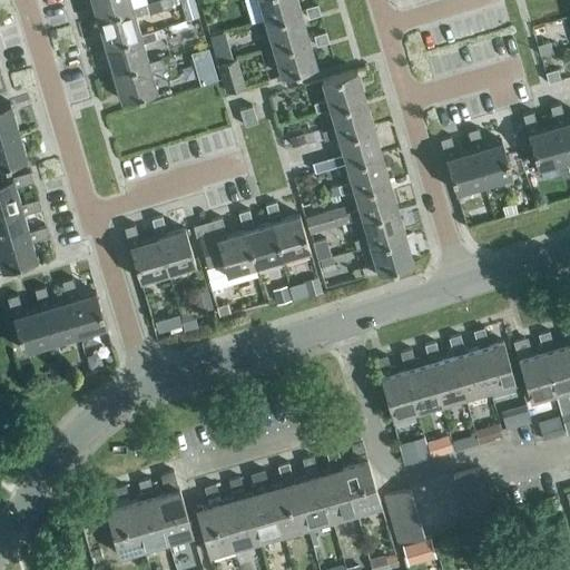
[(131,8),(130,8),(128,0),(90,0),(96,19),(131,8)]
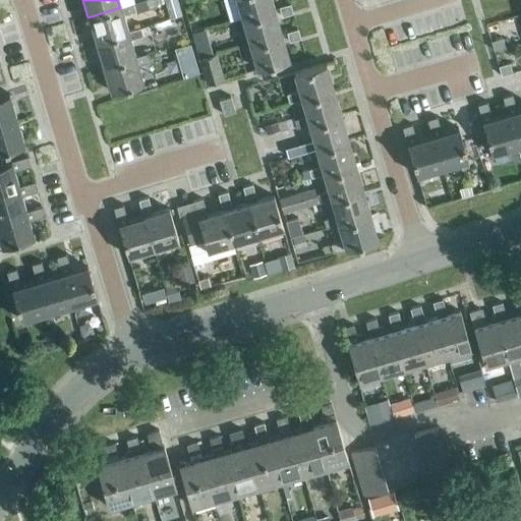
[(142,0),(133,3),(135,11),(159,5),(157,0),(142,0)]
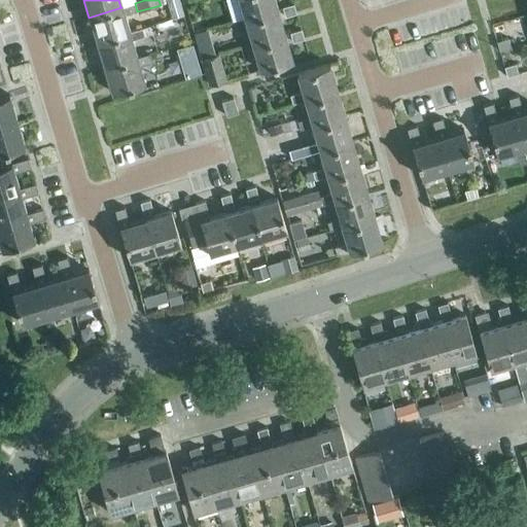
[(177,0),(165,0),(171,22),(182,19),(177,0)]
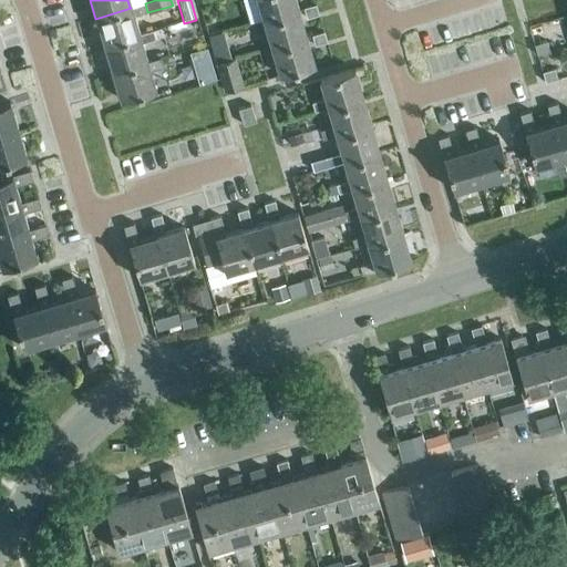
[(256,0),(263,21),(297,11),(294,0),(256,0)]
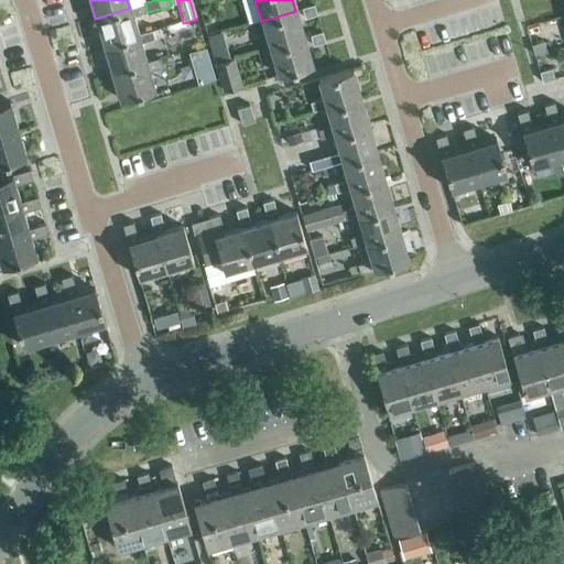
[(138,35),(138,34),(132,17),(145,13),(143,3),(129,8),(130,8),(95,19),(102,45),(138,35)]
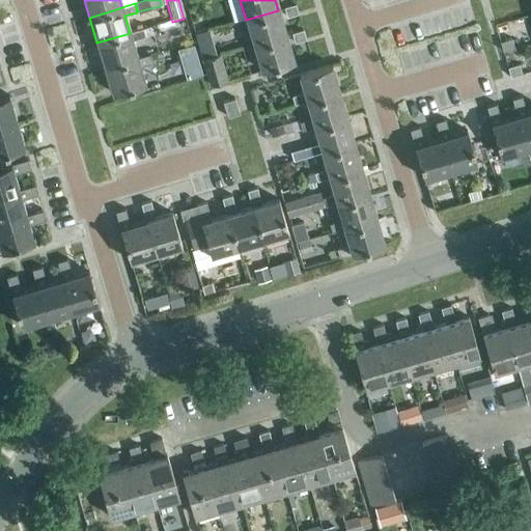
[(286,17),(299,14),(296,4),(284,7),(286,17)]
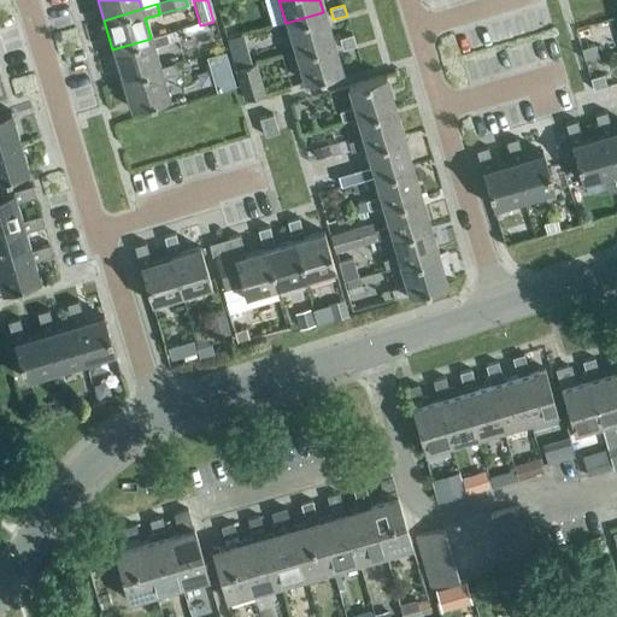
[(333,41),(323,12),(286,23),(294,53),(333,41)]
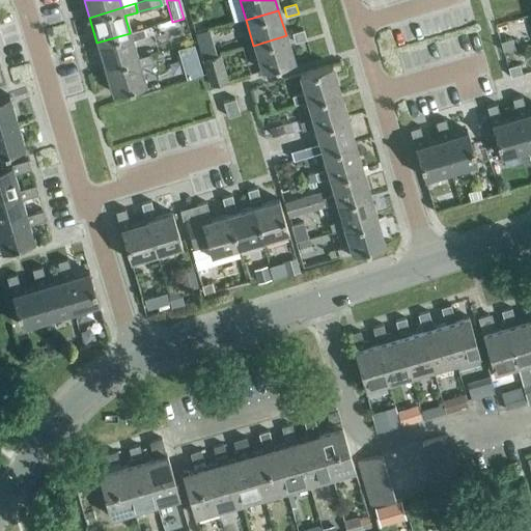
[(137,39),(144,37),(142,29),(130,32),(130,33),(96,43),(105,67),(122,62),(137,58),(132,42),(137,39)]
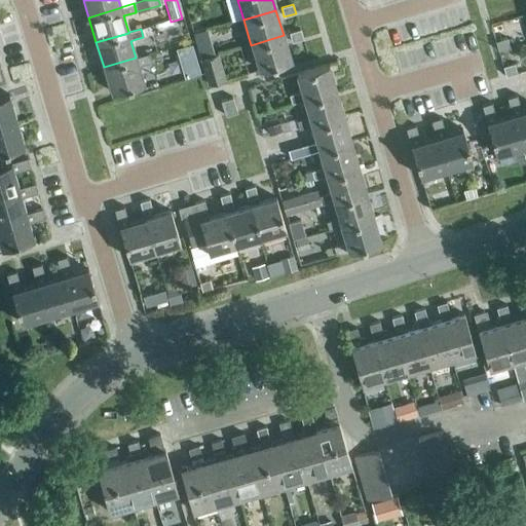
[(292,42),(303,39),(301,29),(289,33),(292,42)]
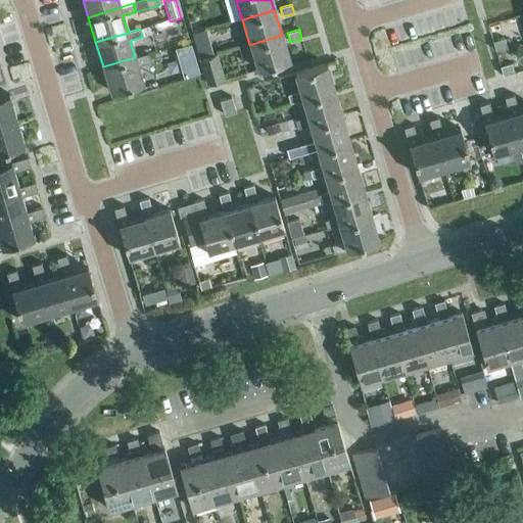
[(282,35),(249,45),(256,70),(289,60),(282,35)]
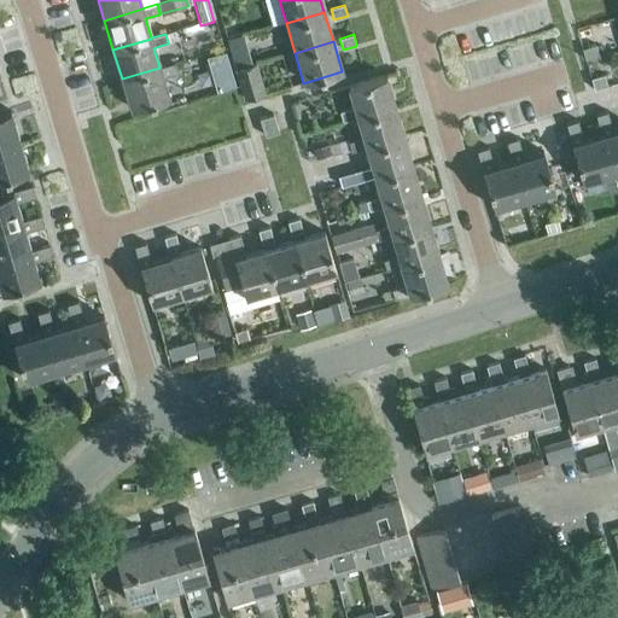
[(582,48),(584,59),(599,56),(596,45),(582,48)]
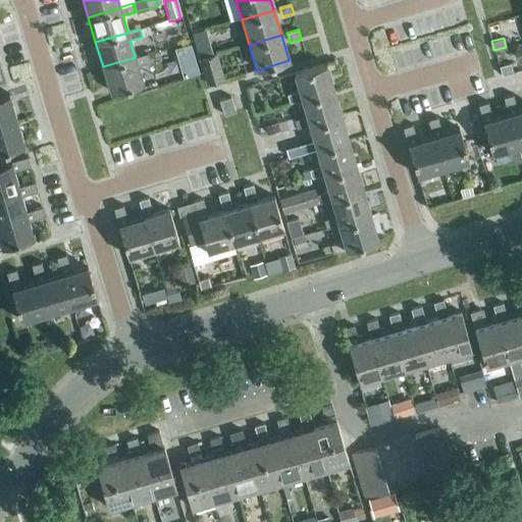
[(209,43),(195,47),(198,58),(212,54),(209,43)]
